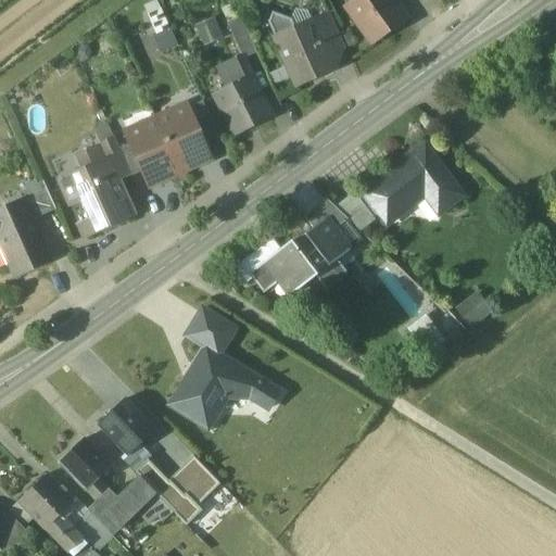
[(155,0),(151,0),(140,5),(161,50),(176,42),(155,0)]
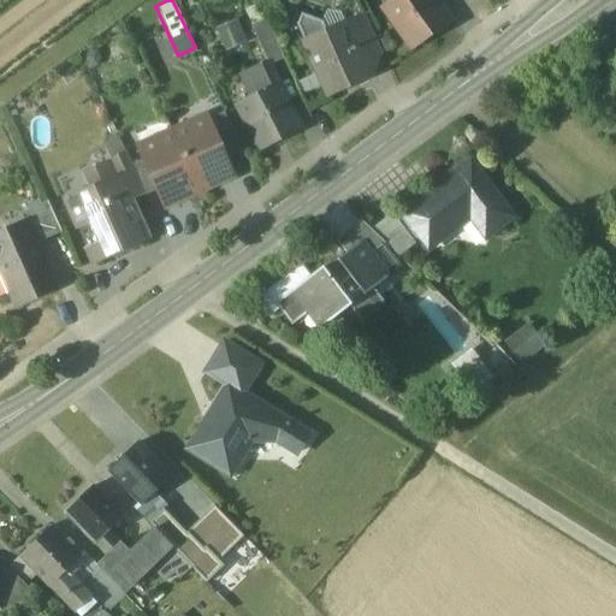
[(434,0),(394,0),(385,6),(403,33),(401,34),(412,49),(450,22),(434,0)]
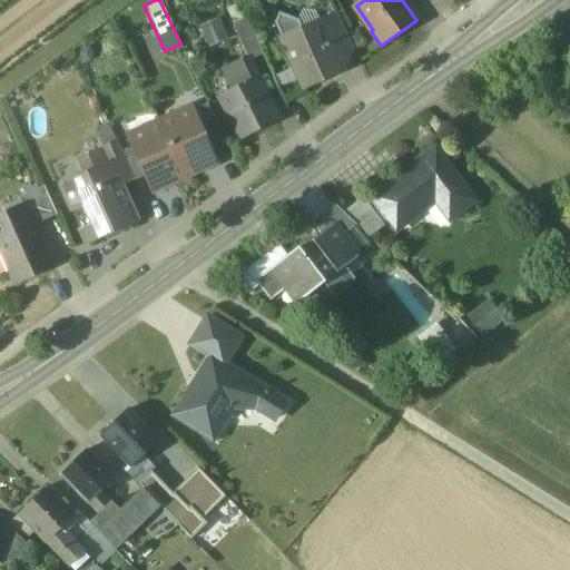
[(337,13),(317,22),(320,27),(321,26),(335,59),(354,50),(337,13)]
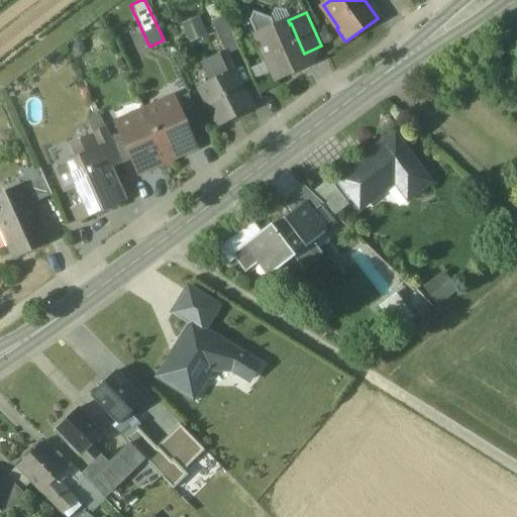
[(188,42),(207,34),(199,14),(180,22),(188,42)]
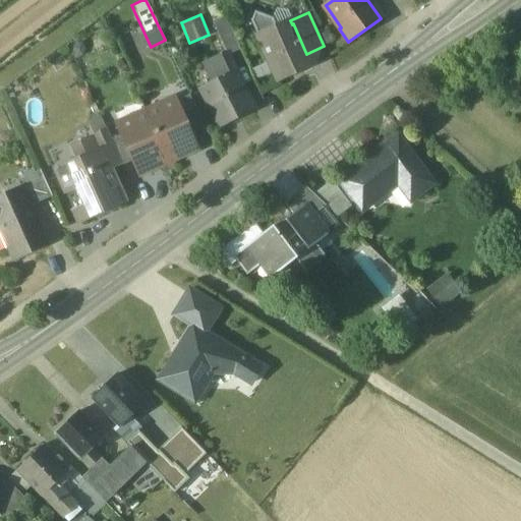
[(240,50),(226,16),(213,22),(227,54),(227,56),(240,50)]
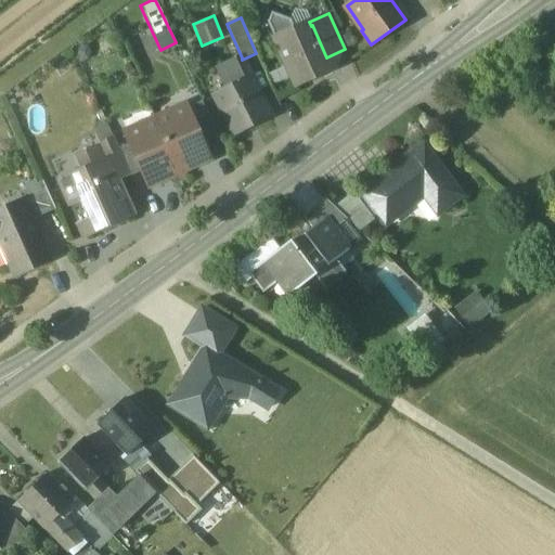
[(311,26),(294,34),(291,44),(280,49),(296,86),(332,69),(326,57),(312,25),(311,26)]
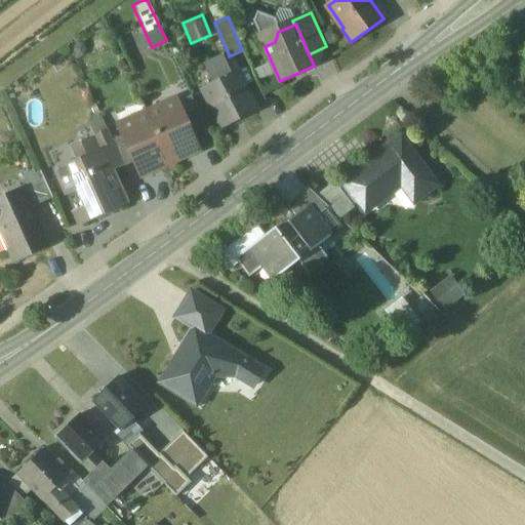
[(229,54),(208,69),(215,84),(237,73),(229,56),(229,54)]
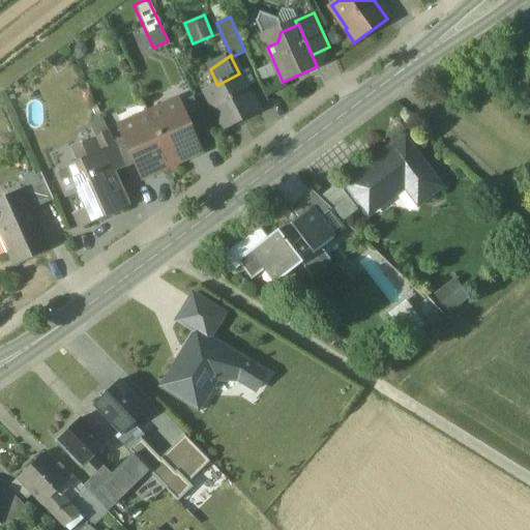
[(217,85),(204,91),(224,128),(259,111),(239,74),(217,85)]
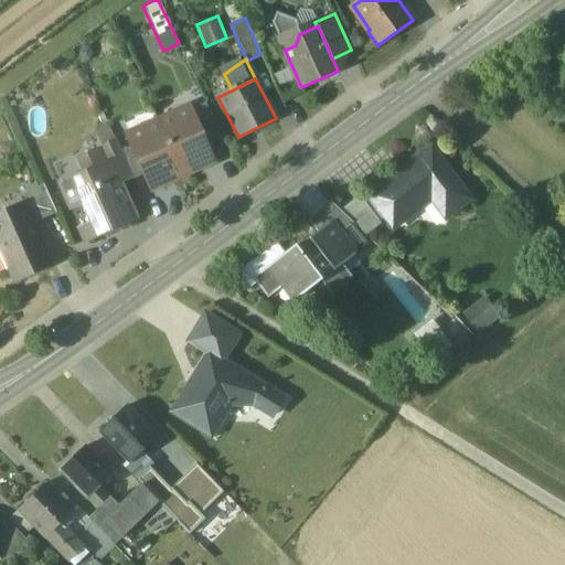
[(206,104),(190,110),(206,147),(222,140),(206,104)]
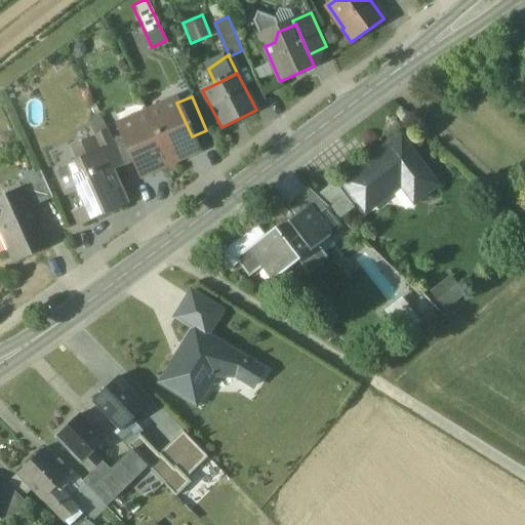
[(192,136),(176,103),(149,116),(168,161),(183,154),(188,156),(194,153),(196,149),(197,148),(192,136)]
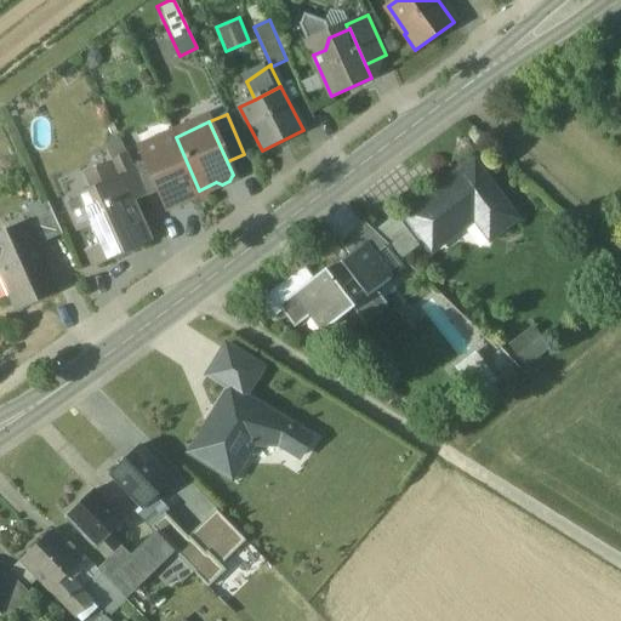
[(176,137),(142,152),(160,192),(166,205),(166,204),(172,206),(180,203),(182,198),(199,191),(176,137)]
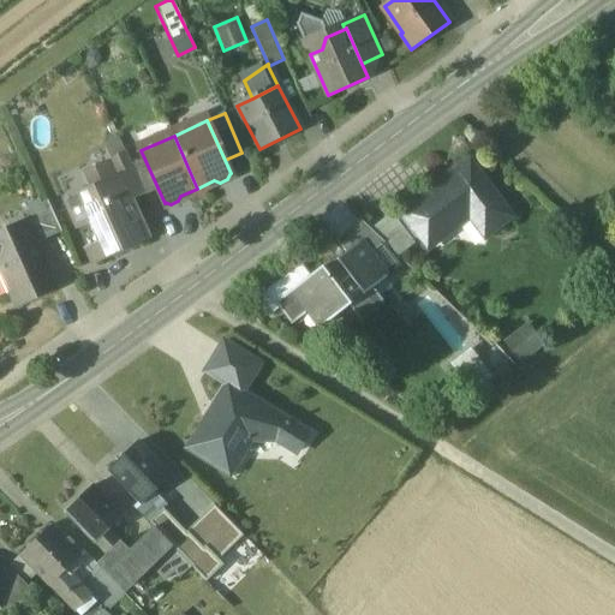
[(132,165),(127,155),(111,162),(118,178),(119,178),(127,193),(142,187),(132,165)]
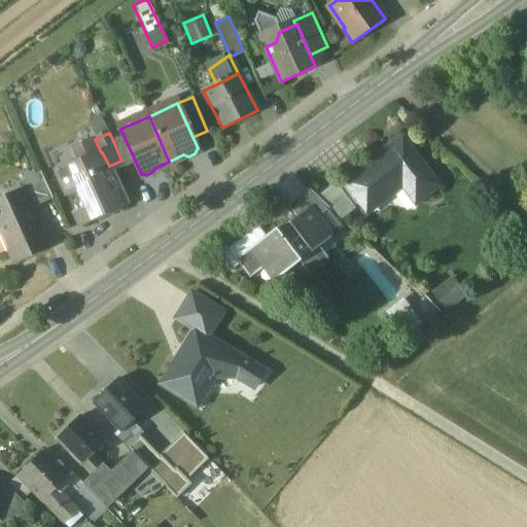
[(124,136),(113,141),(121,161),(125,168),(136,163),(124,136)]
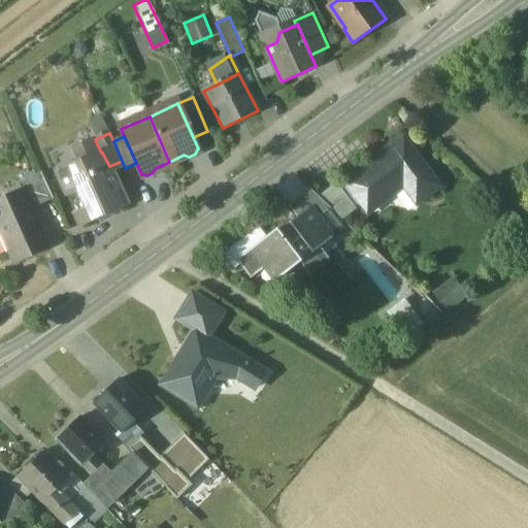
[(391,149),(378,159),(377,157),(343,183),(367,213),(407,184),(421,201),(438,187),(402,138),(390,147),(391,149)]
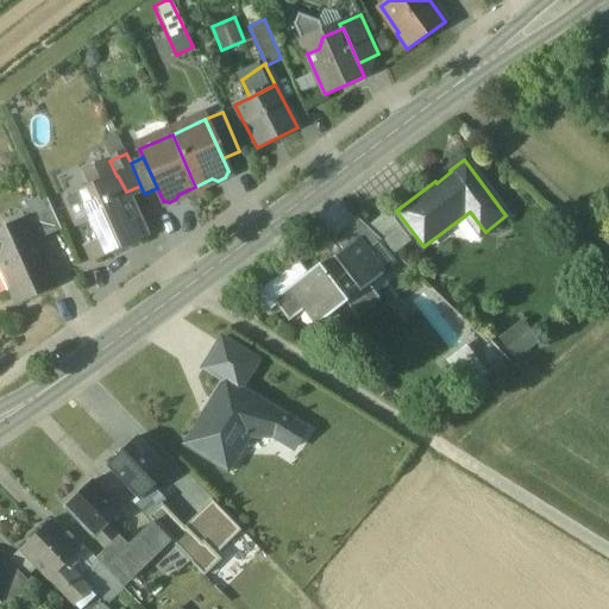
[(117,176),(67,200),(77,224),(90,218),(106,253),(145,236),(130,201),(126,192),(118,176),(117,176)]
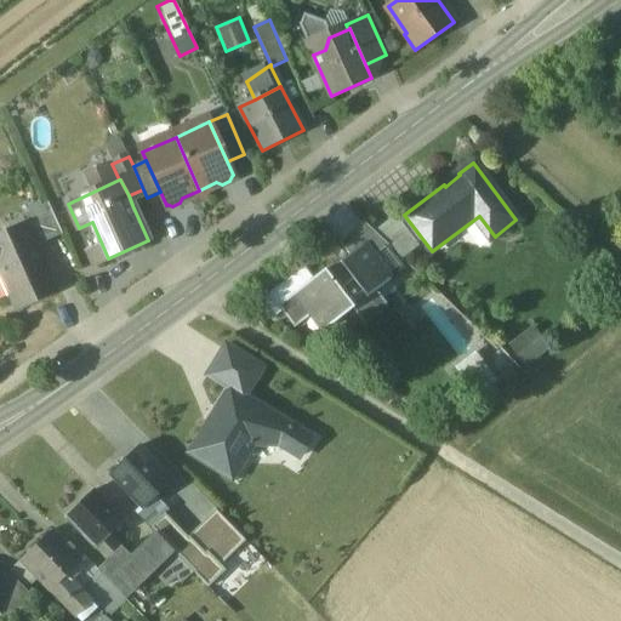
[(143,189),(129,195),(132,205),(147,198),(143,189)]
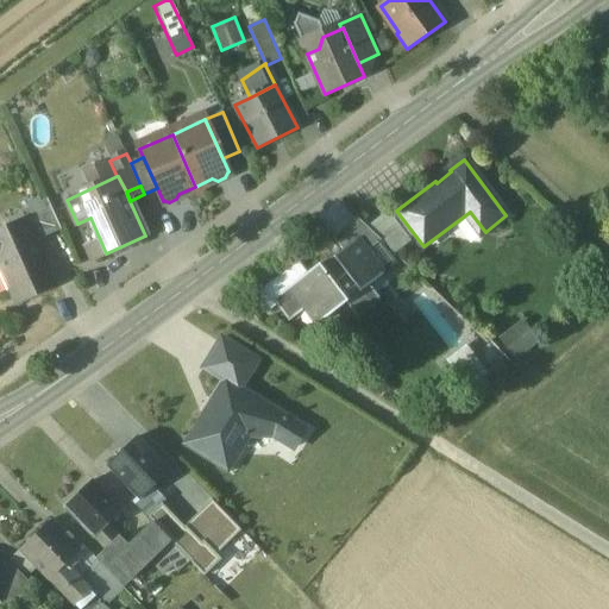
[(48,200),(20,212),(25,220),(26,220),(36,242),(61,230),(48,200)]
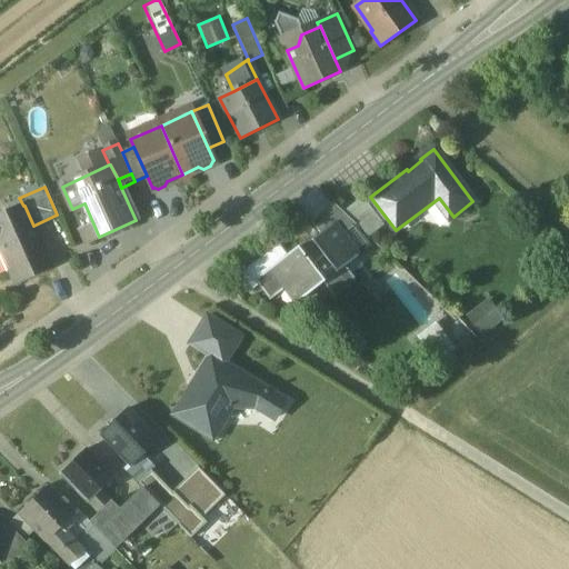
[(362,198),(342,212),(356,225),(369,237),(383,227),(362,198)]
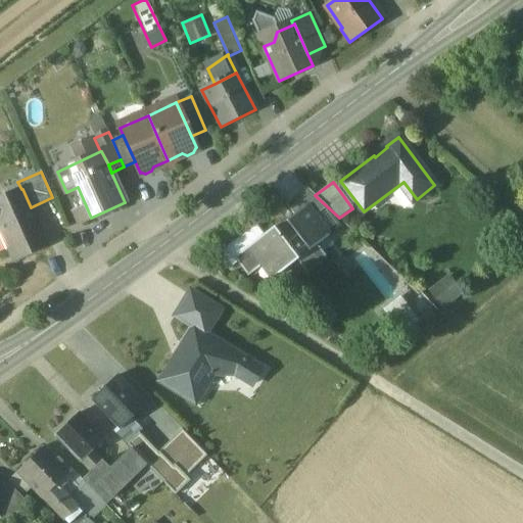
[(315,195),(306,187),(285,203),(294,216),(297,220),(308,211),(313,218),(327,206),(315,195)]
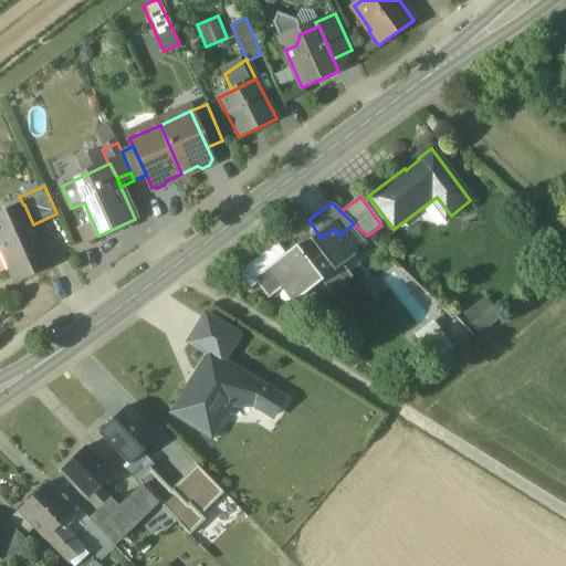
[(23,205),(0,215),(0,249),(16,282),(52,266),(33,224),(24,205),(23,205)]
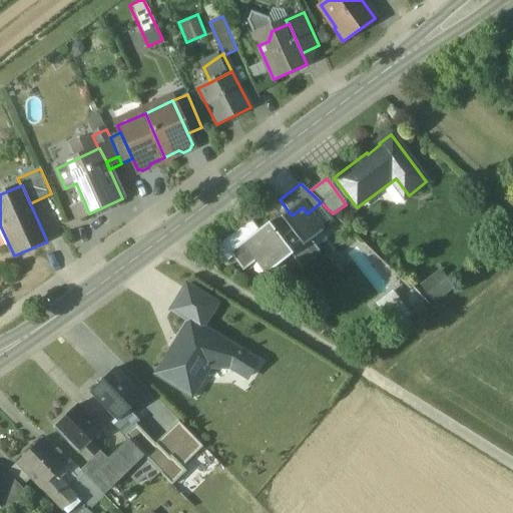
[(303,207),(292,215),(289,211),(282,217),(285,221),(272,230),(268,224),(244,241),(259,260),(269,274),(292,255),(301,268),(320,253),(311,241),(322,232),(307,213),(303,207)]
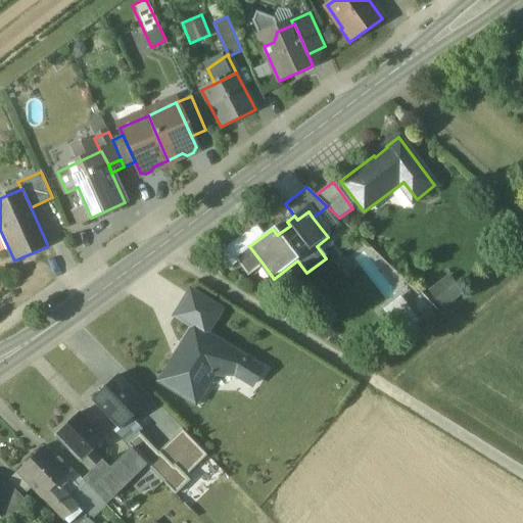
[(232,240),(239,249),(258,236),(251,227),(232,240)]
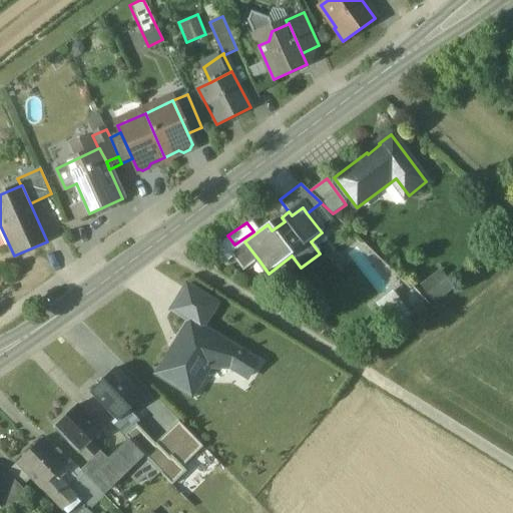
[(244,241),(229,253),(244,272),(259,260),(244,241)]
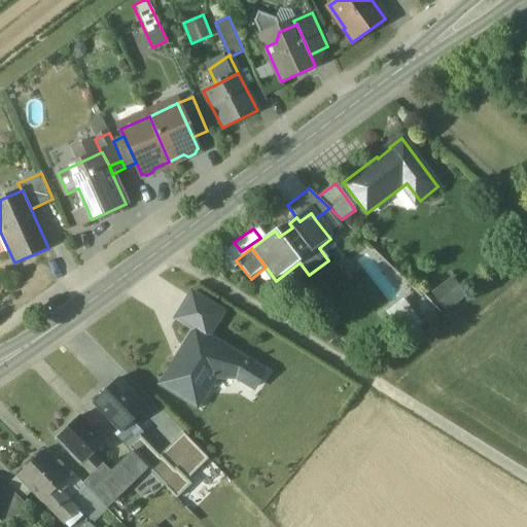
[(452,280),(434,292),(446,308),(463,294),(452,280)]
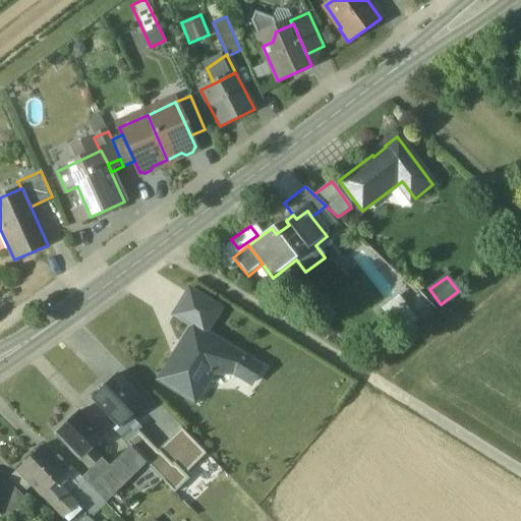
[(192,326),(206,334),(221,308),(189,290),(175,315),(192,326)]
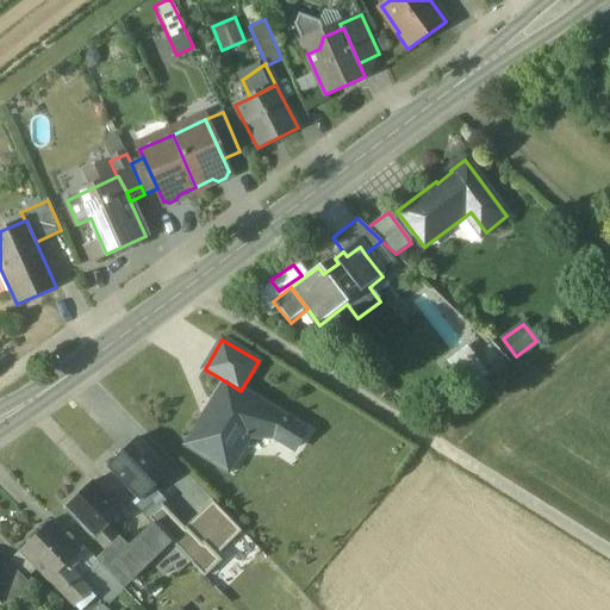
[(225,381),(187,447),(229,471),(253,430),(274,442),(293,454),(307,429),(241,391),(225,381)]
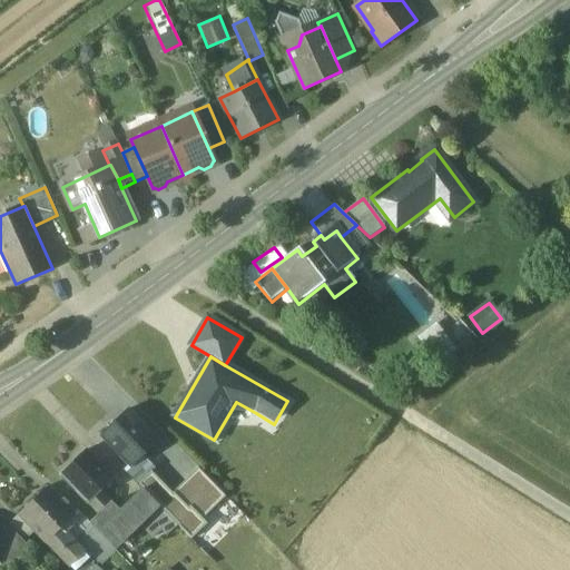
[(159,443),(129,411),(102,436),(130,465),(133,468),(141,461),(159,443)]
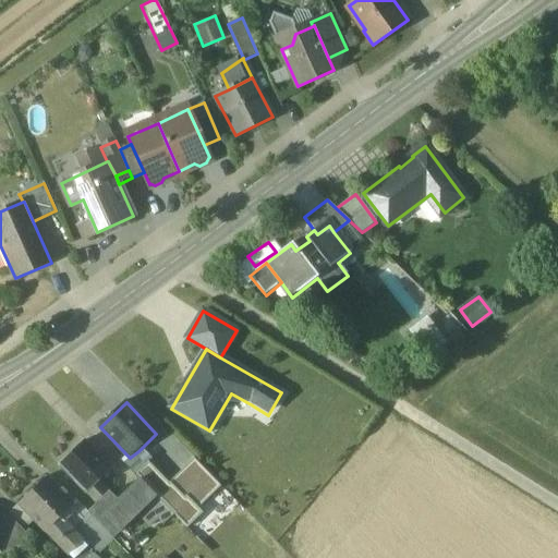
[(111,470),(84,441),(60,464),(87,493),(99,482),(111,470)]
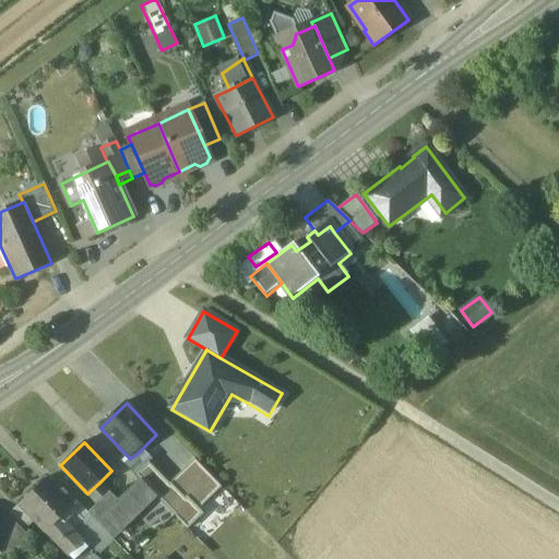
[(139,452),(130,459),(128,456),(122,462),(137,476),(150,463),(139,452)]
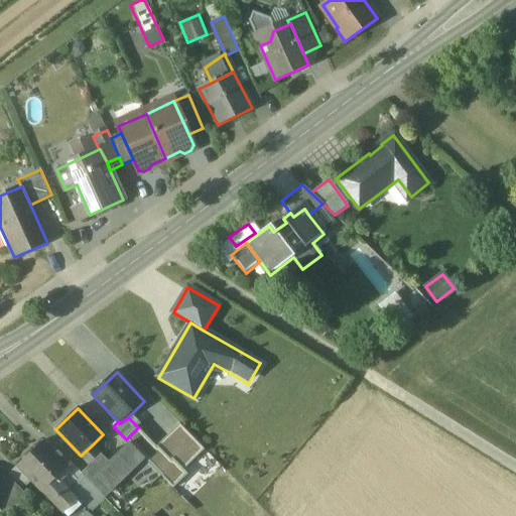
[(158,448),(146,460),(161,476),(197,441),(180,425),(157,447),(158,448)]
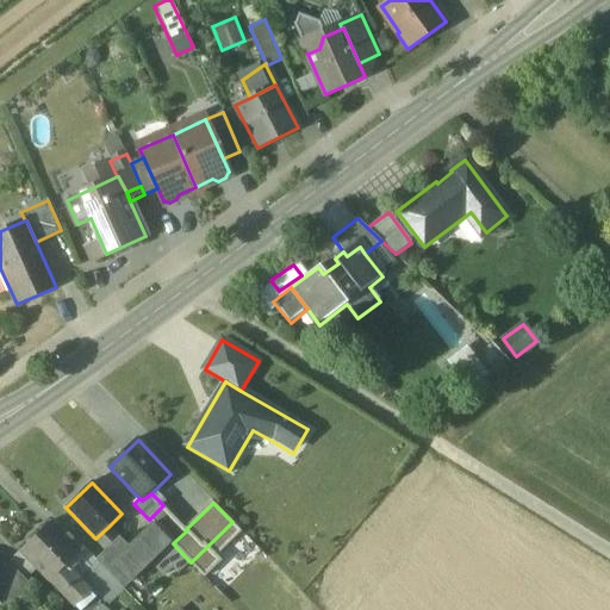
[(163,505),(149,520),(153,524),(173,543),(187,530),(186,529),(163,505)]
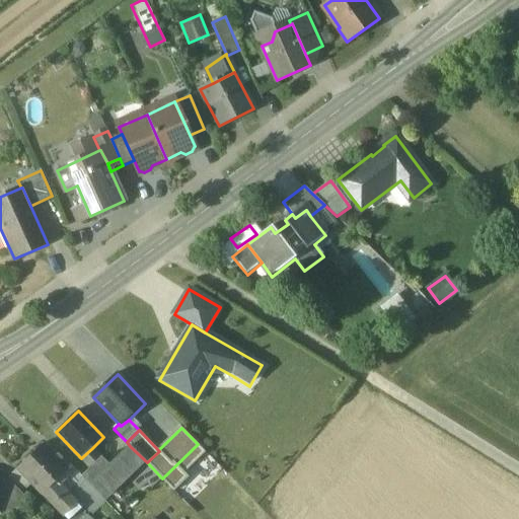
[(43,443),(16,468),(30,483),(42,495),(44,494),(56,482),(68,469),(43,443)]
